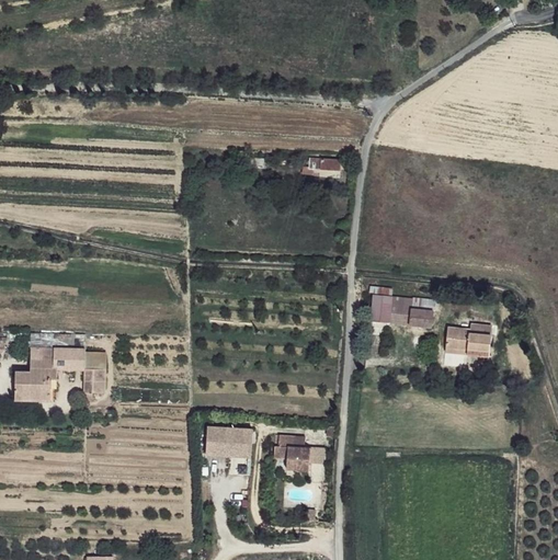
[(376,0),(376,9),(386,9),(386,0),(376,0)]
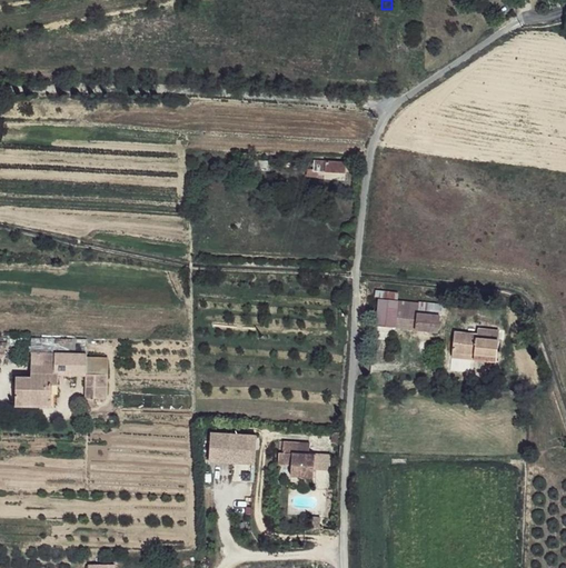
[(324,161),(313,160),(311,169),(305,169),(305,176),(317,176),(318,172),(324,172),(324,161)]
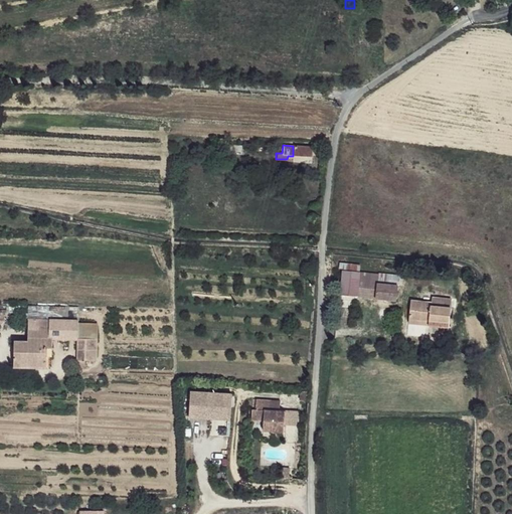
[(310,147),(293,146),(293,156),(310,156),(310,147)]
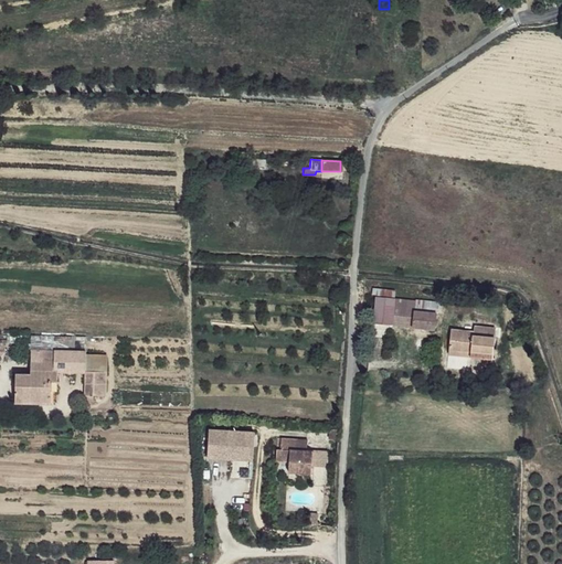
[(393,299),(372,296),(369,322),(390,325),(392,308),(393,299)]
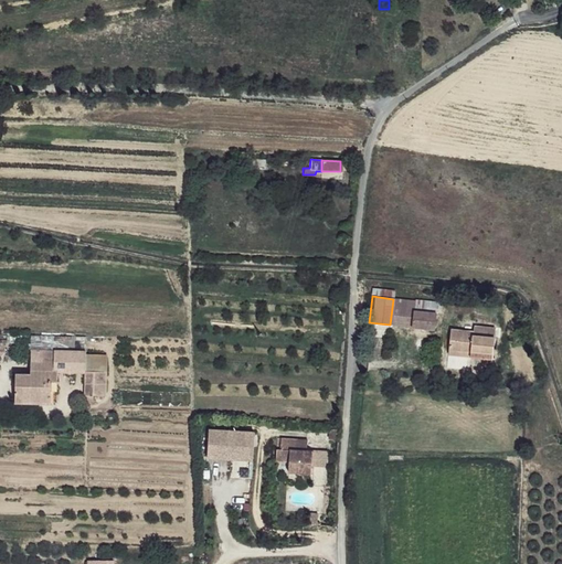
[(412,300),(393,299),(392,308),(412,310),(412,300)]
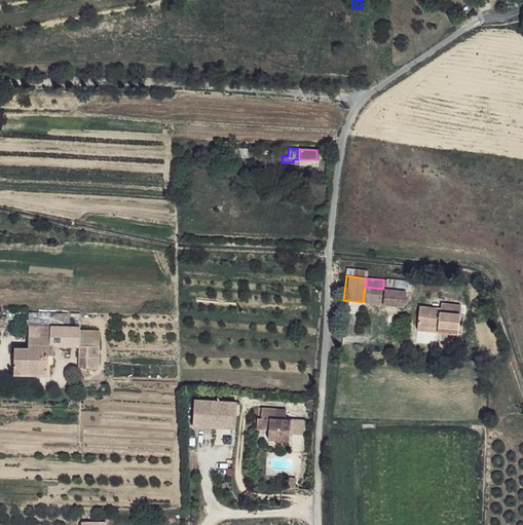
[(383,289),(365,287),(363,302),(381,305),(383,289)]
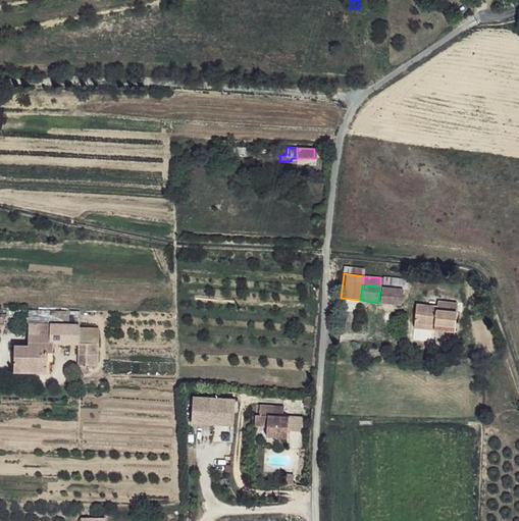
[(401,289),(380,287),(378,303),(400,305),(401,289)]
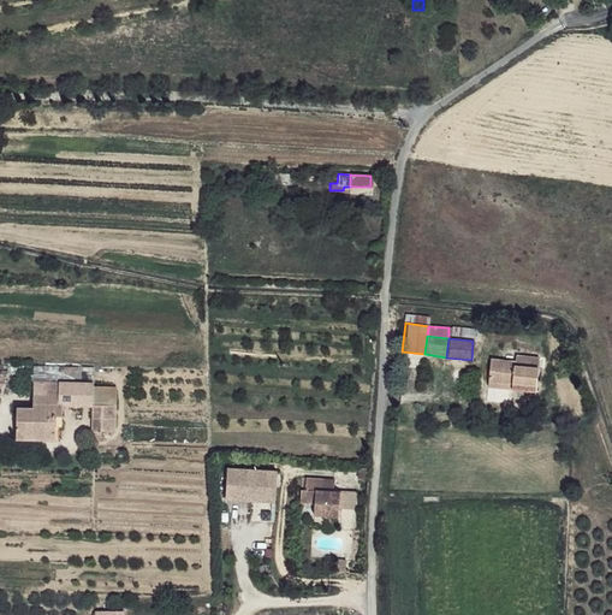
[(538,361),(520,359),(520,364),(492,360),(489,377),(512,378),(536,379),(538,361)]
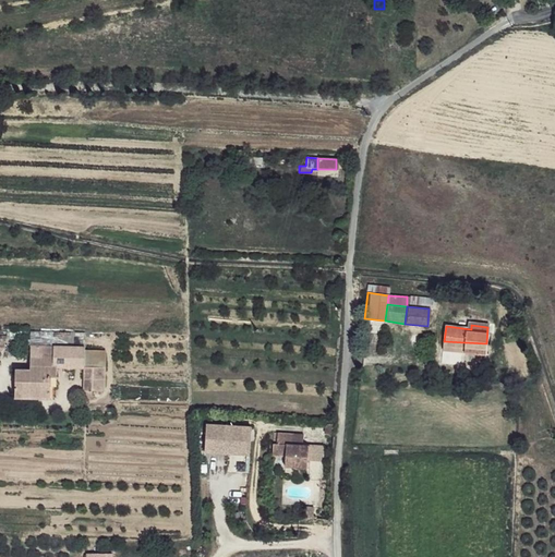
[(53,365),(73,365),(73,330),(27,330),(26,368),(11,368),(11,396),(46,397),(46,384),(52,384),(53,365)]
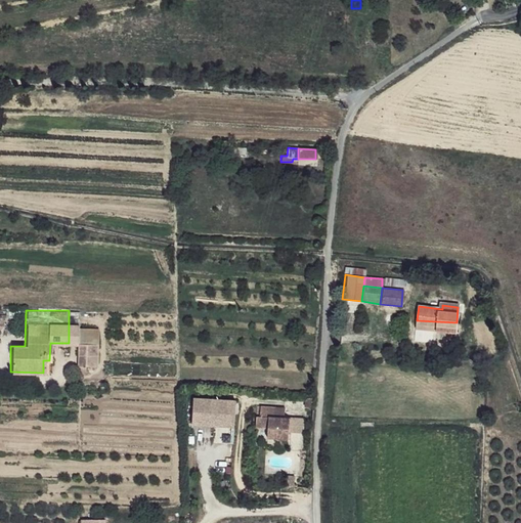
[(417,320),(417,330),(435,331),(436,321),(417,320)]
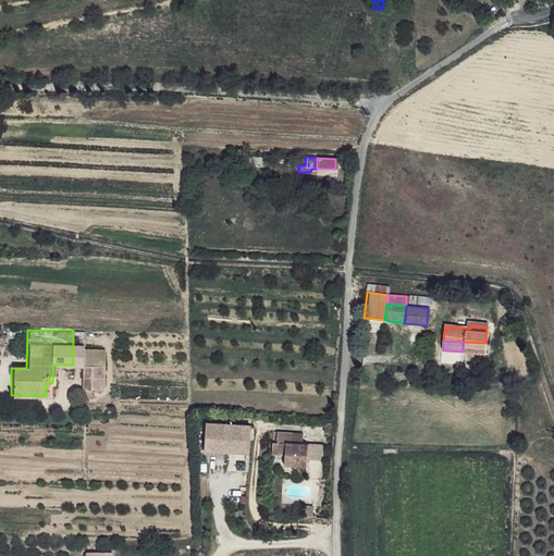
[(485,343),(464,342),(463,351),(484,354),(485,343)]
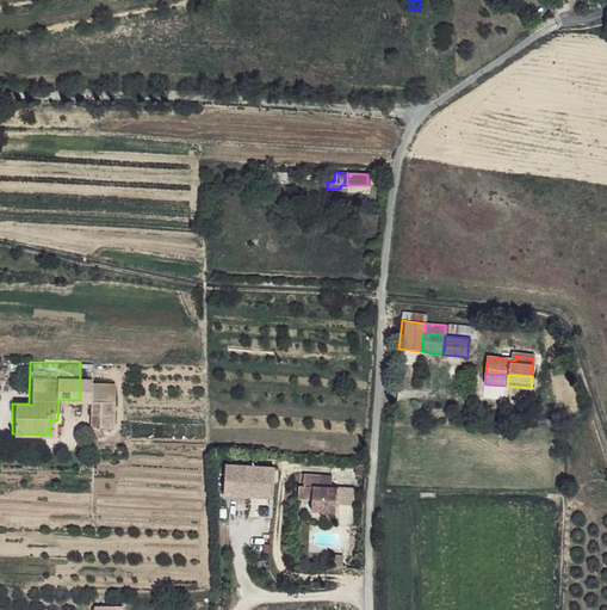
[(109,401),(87,400),(88,427),(109,427),(109,401)]
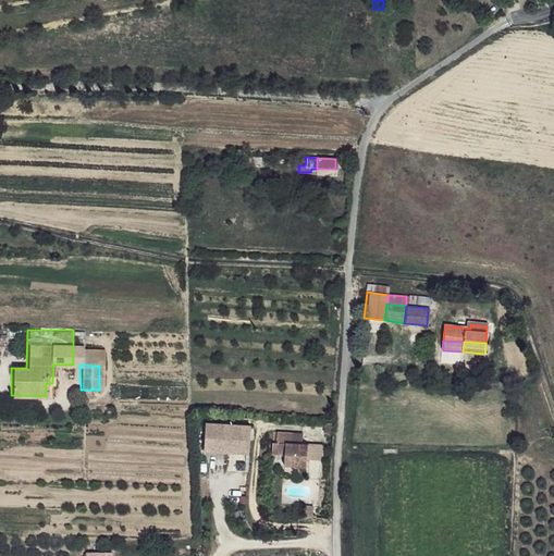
[(253,423),(208,419),(205,446),(249,452),(253,423)]
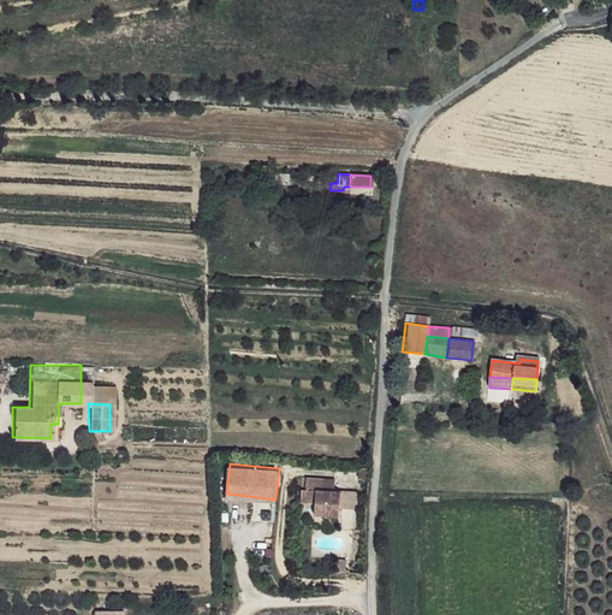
[(314,502),(314,513),(338,515),(342,492),(325,490),(326,478),(308,477),(307,489),(303,489),(301,501),(314,502)]
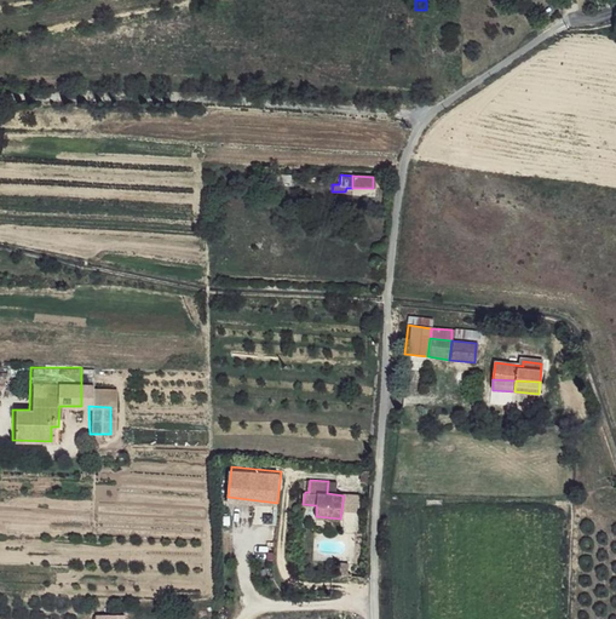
[(339,483),(328,481),(327,493),(338,494),(339,483)]
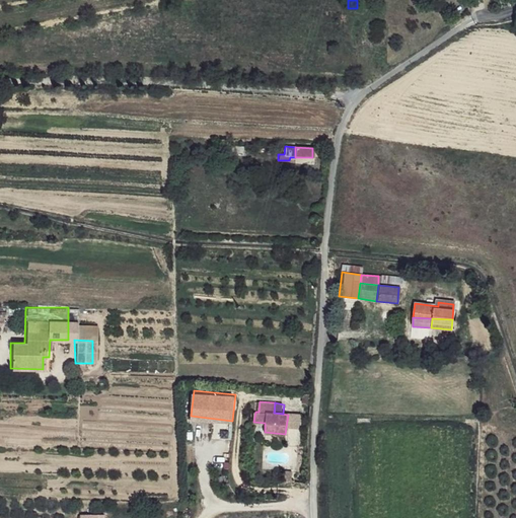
All buildings are outlined.
